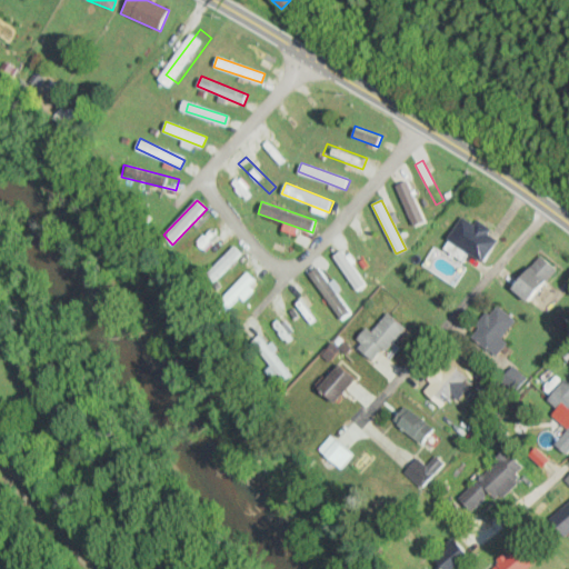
[(472,223),(461,216),(446,238),(481,262),(498,237),(475,221),(472,223)]
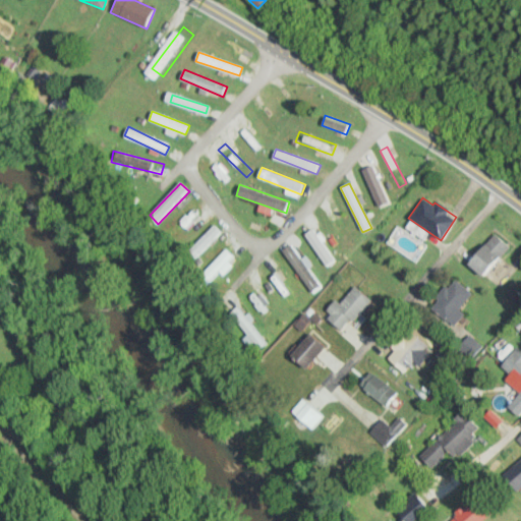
[(222,233),(215,225),(188,251),(196,258),(222,233)]
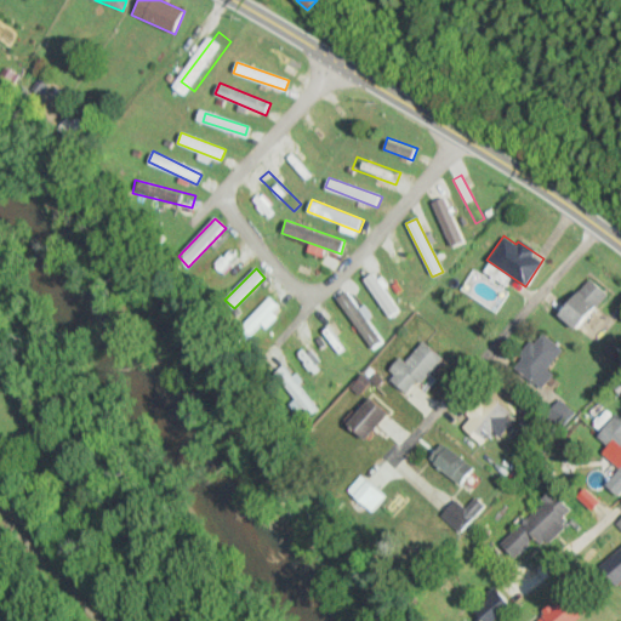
[(556,313),(574,331),(608,295),(588,277),(556,313)]
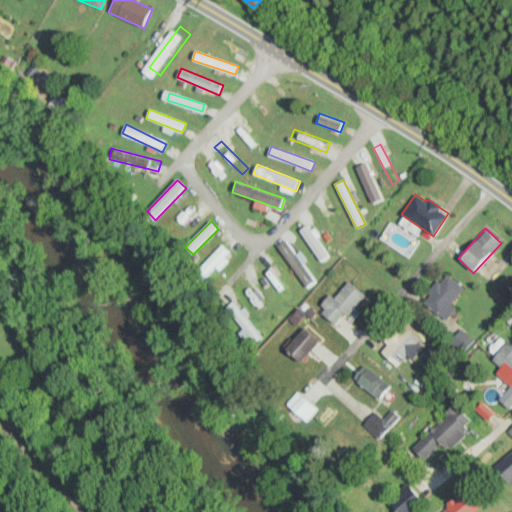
[(308,285),(317,278),(285,240),(277,247),(308,285)]
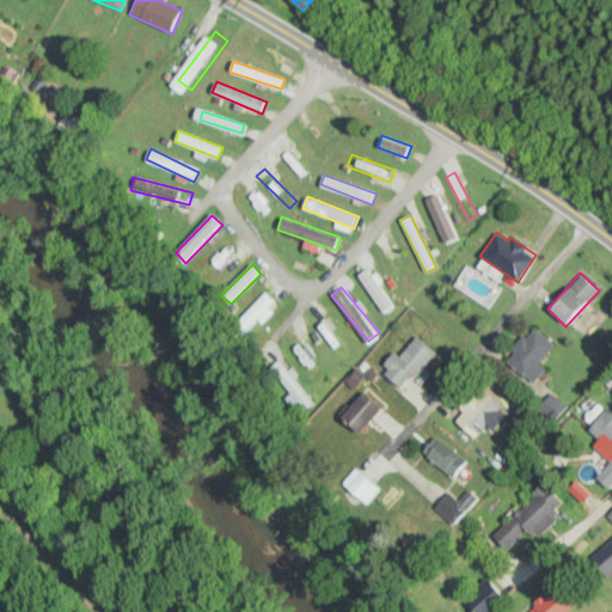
[(275,299),(262,292),(237,330),(250,338),(275,299)]
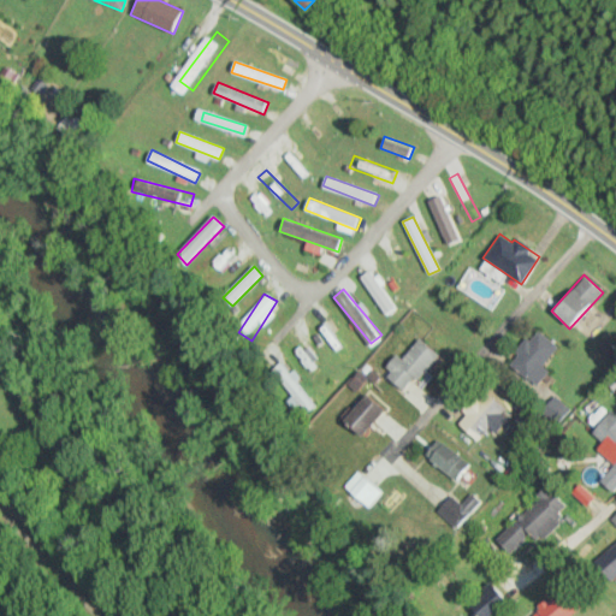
[(312,312),(343,362),(354,356),(324,304),(312,312)]
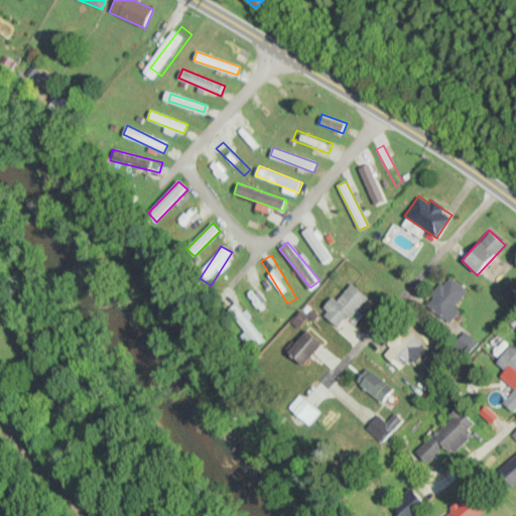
[(456,306),(468,289),(448,275),(427,306),(452,323),(461,309),(456,306)]
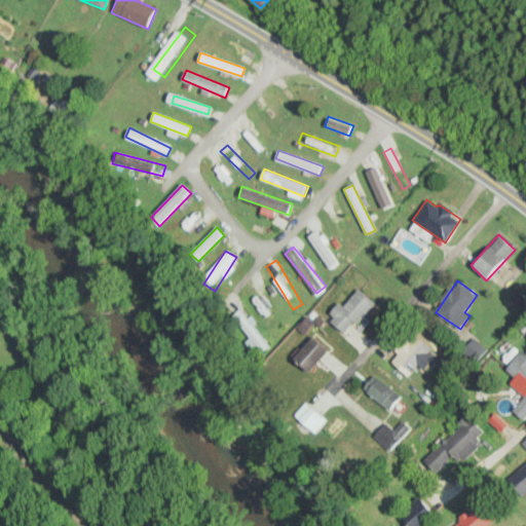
[(342,305),(339,303),(326,316),(344,335),(374,305),(358,290),(342,305)]
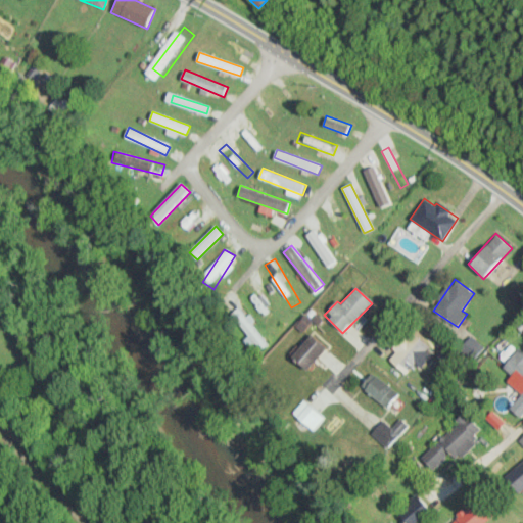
[(251,298),(276,331),(283,326),(258,293),(251,298)]
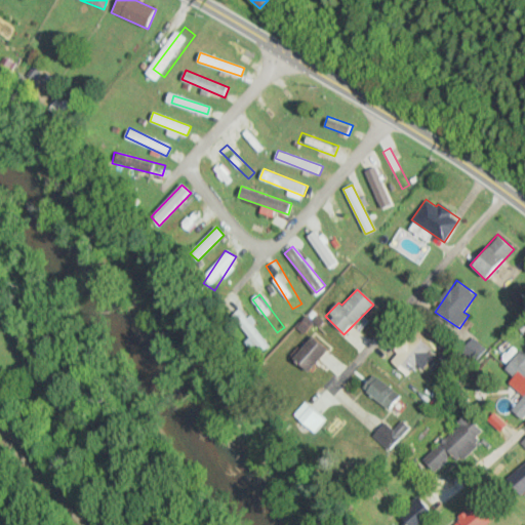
[(390,361),(408,377),(433,350),(414,334),(390,361)]
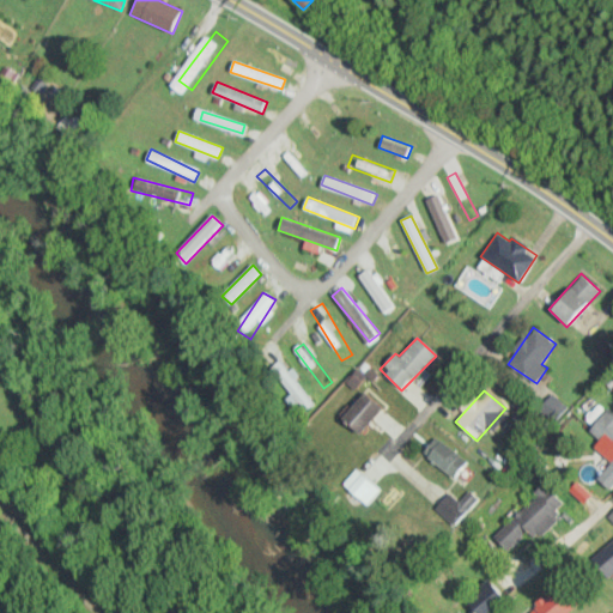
[(358,435),(381,408),(363,393),(340,419),(358,435)]
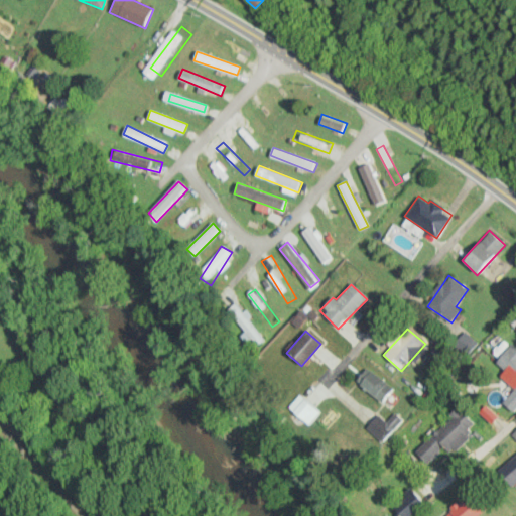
[(515,380),(515,347),(513,345),(497,362),(515,380)]
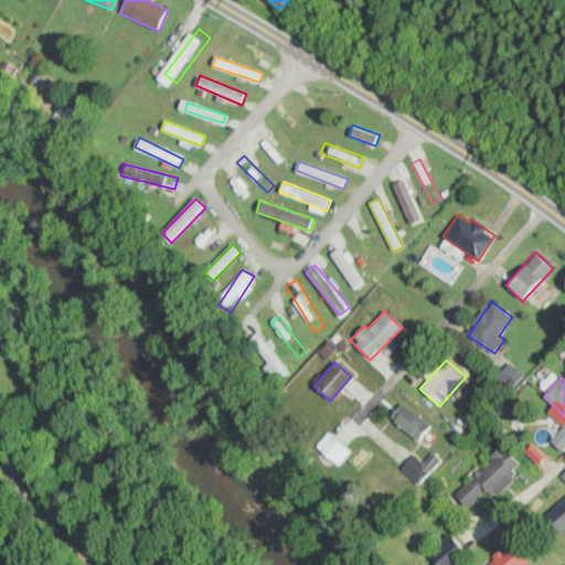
[(390,415),(415,441),(430,427),(405,401),(390,415)]
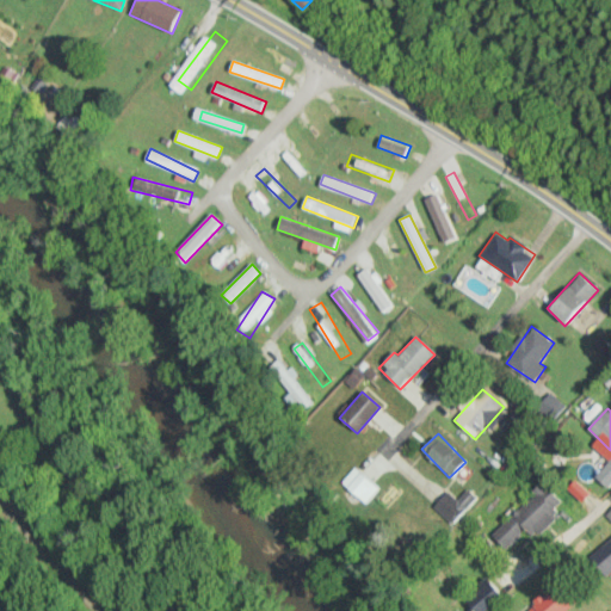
[(376,481),(364,471),(352,488),(364,497),(376,481)]
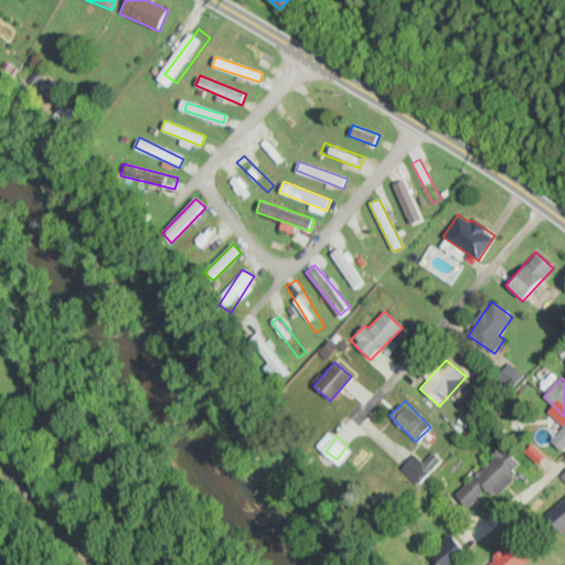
[(545,456),(533,445),(529,450),(540,461),(545,456)]
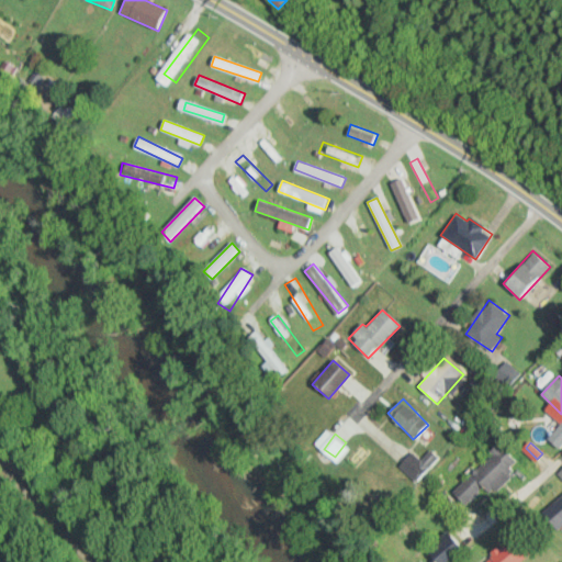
[(451,493),(468,510),(516,463),(499,446),(451,493)]
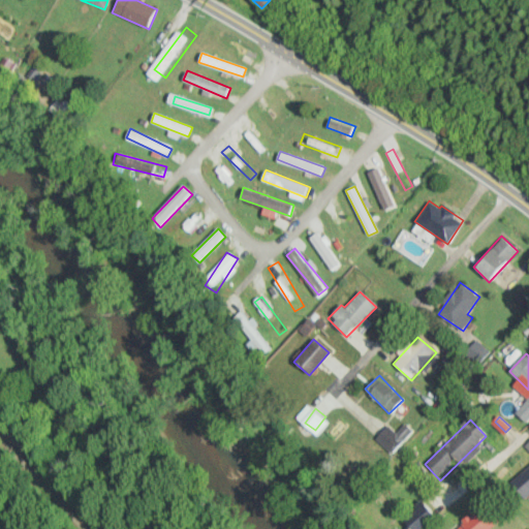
[(407,423),(398,432),(390,424),(376,437),(393,454),(414,431),(407,423)]
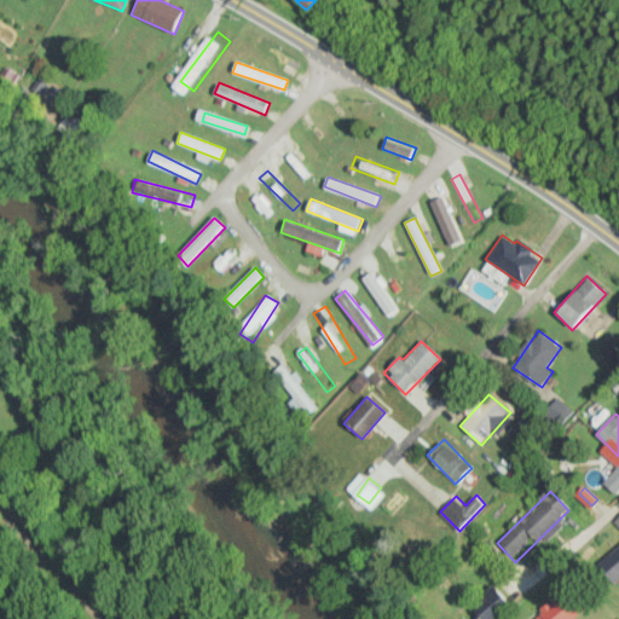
[(618,545),(595,566),(612,586),(618,580),(618,545)]
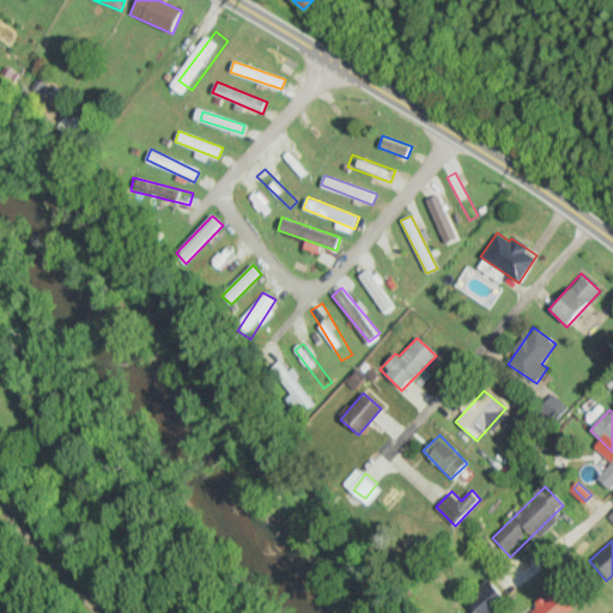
[(471,612),(498,612),(498,582),(479,582),(479,598),(471,598),(471,612)]
